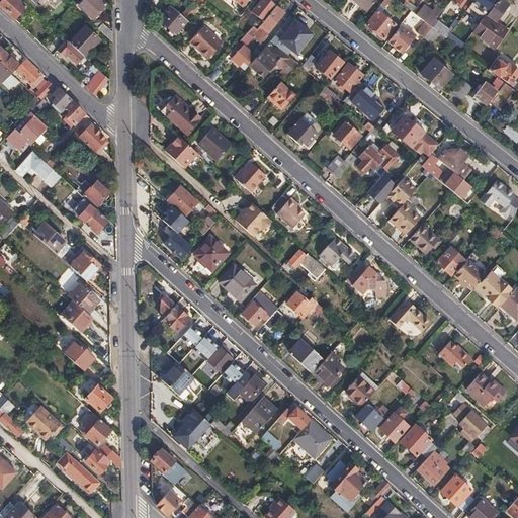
[(14,0),(2,0),(0,2),(0,5),(14,19),(25,6),(20,0),(17,2),(14,0)]
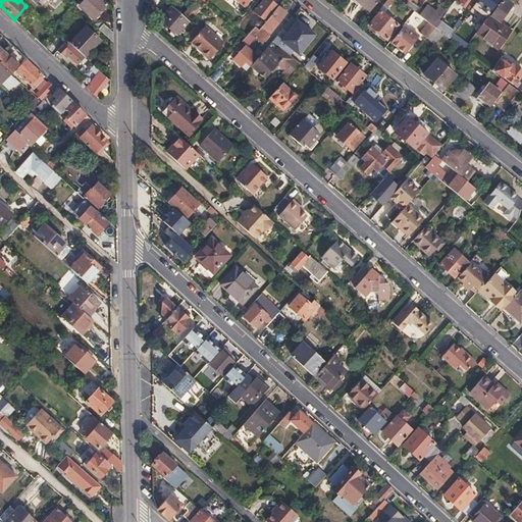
[(100,0),(88,0),(85,3),(90,7),(86,12),(92,18),(105,4),(100,0)]
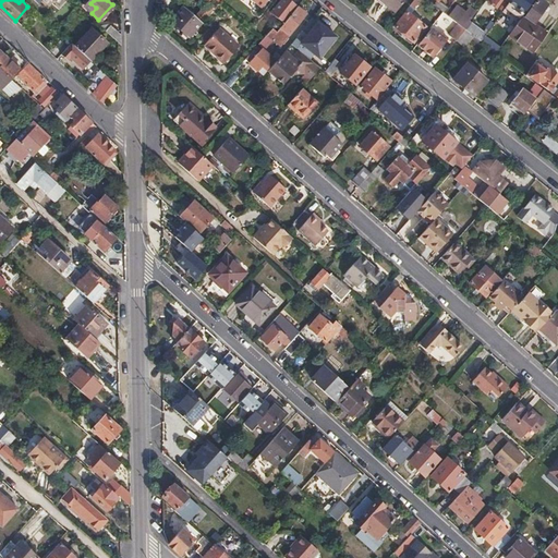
[(214,9),(215,10),(221,2),(222,0),(217,0),(210,8),(206,4),(196,15),(203,21),(214,9)]
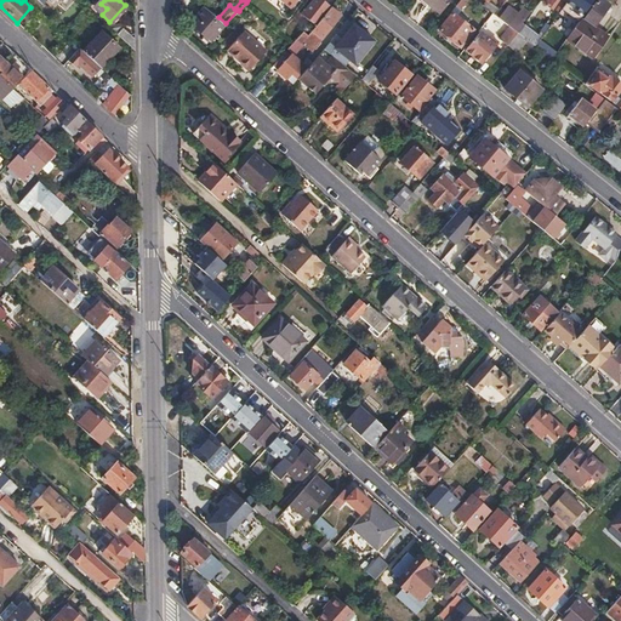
[(317,26),(332,7),(323,0),(314,0),(303,15),(312,22),(317,26)]
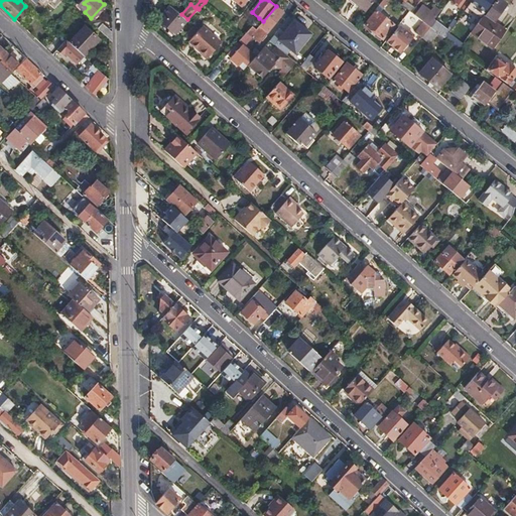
[(353,0),(367,10),(374,0),(353,0)]
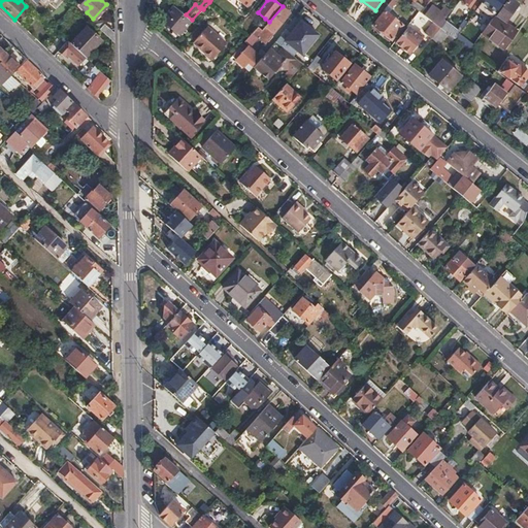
[(483,0),(482,1),(481,3),(495,13),(504,0),(483,0)]
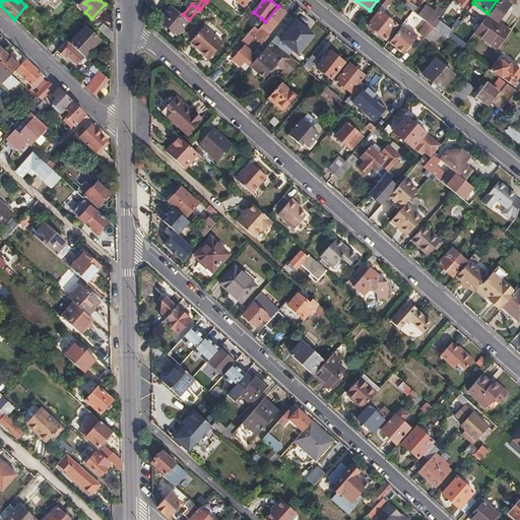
[(486,15),(473,34),(497,50),(509,31),(498,22),(511,4),(505,0),(500,0),(489,16),(486,15)]
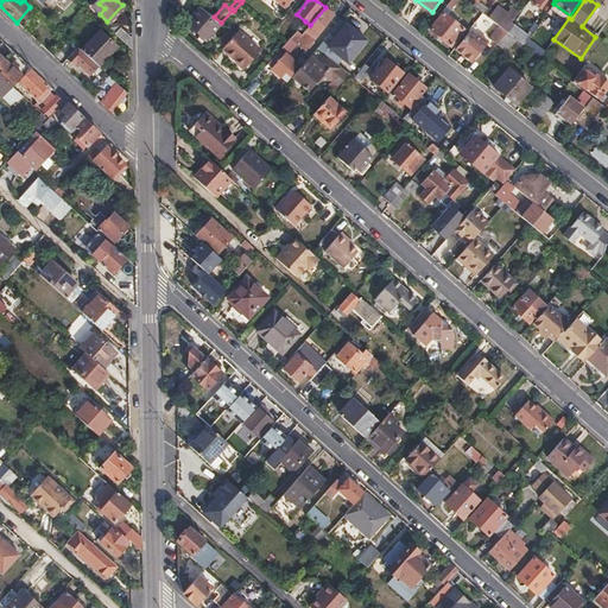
[(221,26),(200,7),(191,18),(194,20),(189,25),(207,43),(221,26)]
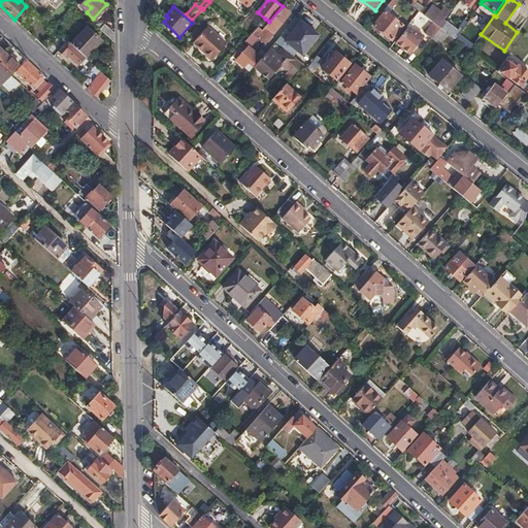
[(258,28),(251,36),(245,42),(250,44),(256,36),(265,43),(291,12),(283,6),(269,22),(267,25),(262,31),(258,28)]
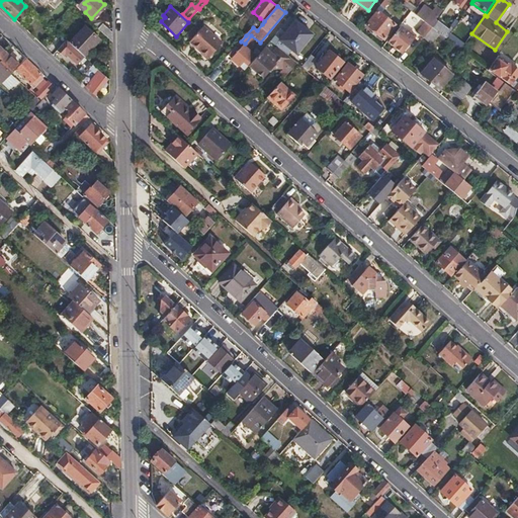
[(416,7),(415,9),(413,13),(426,23),(432,27),(436,22),(435,21),(421,11),(416,7)]
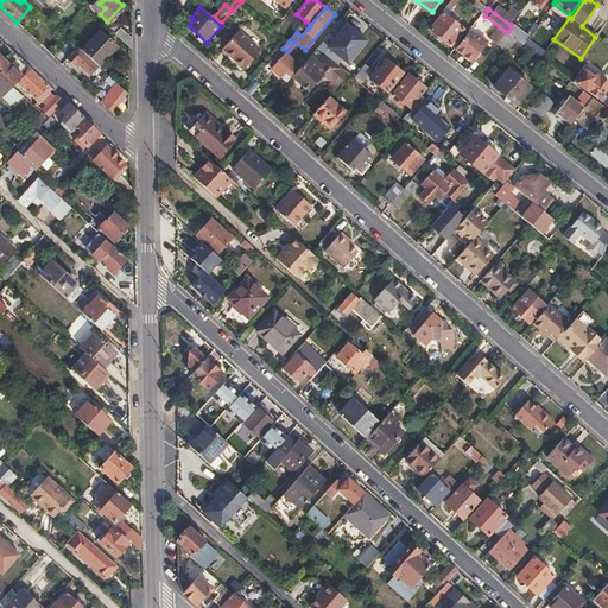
[(498,8),(494,13),(511,25),(513,20),(498,8)]
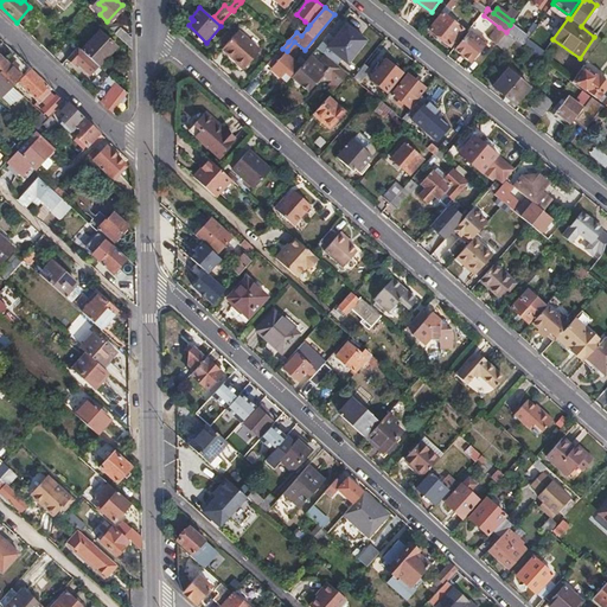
[(454,24),(446,18),(442,14),(429,31),(451,46),(462,30),(454,24)]
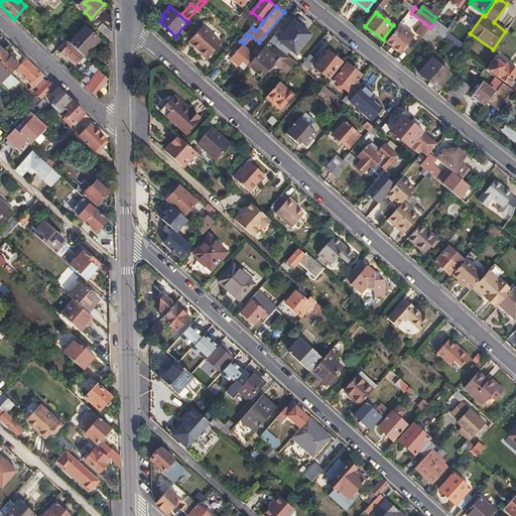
[(381,12),(379,15),(386,20),(388,17),(381,12)]
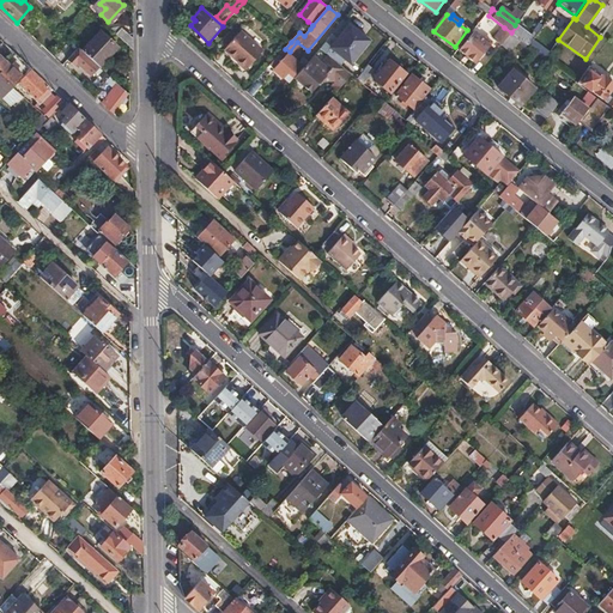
[(344,20),(321,49),(329,56),(337,62),(343,56),(351,64),(368,41),(344,20)]
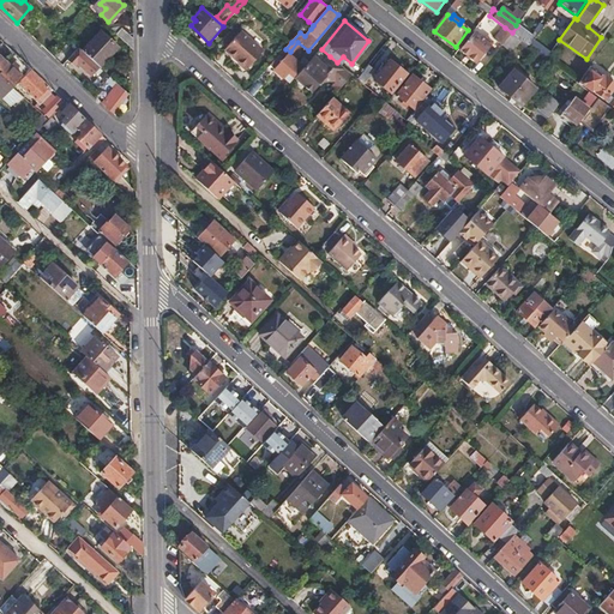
[(306,25),(300,32),(305,36),(311,29),(306,25)]
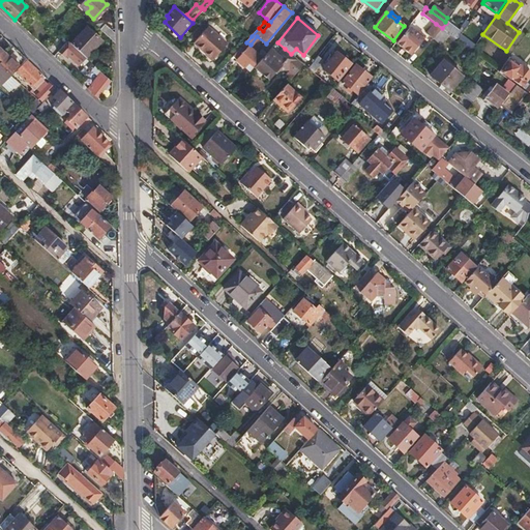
[(442,28),(447,32),(458,39),(460,36),(465,29),(462,27),(460,30),(447,22),(446,23),(442,28)]
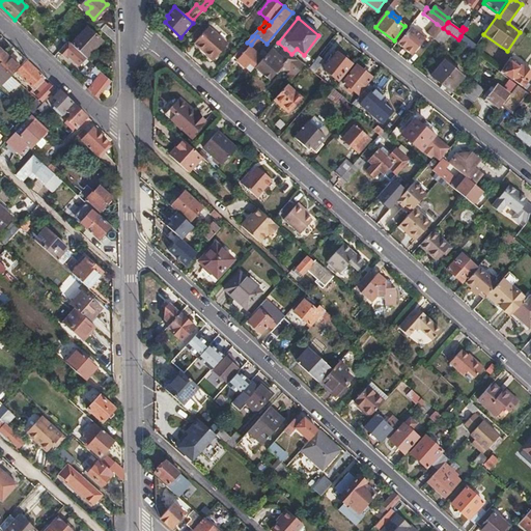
[(105,24),(100,29),(112,39),(115,43),(115,33),(105,24)]
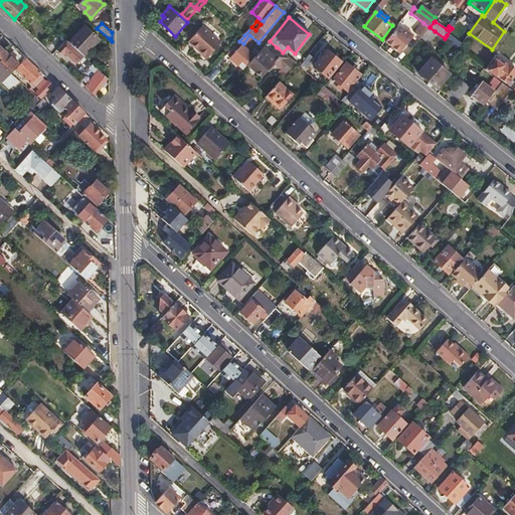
[(414,33),(421,38),(430,27),(423,23),(414,33)]
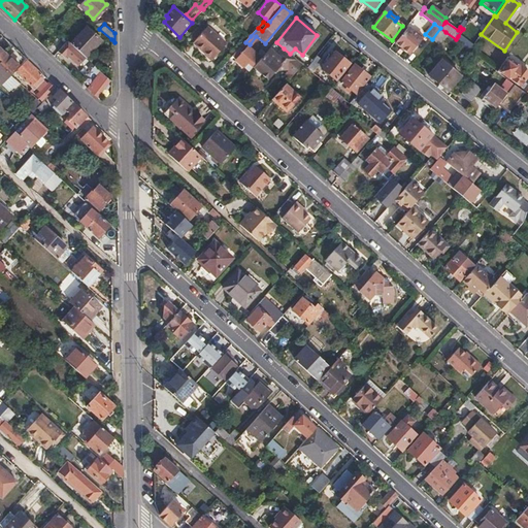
[(87,27),(70,44),(85,58),(100,40),(87,27)]
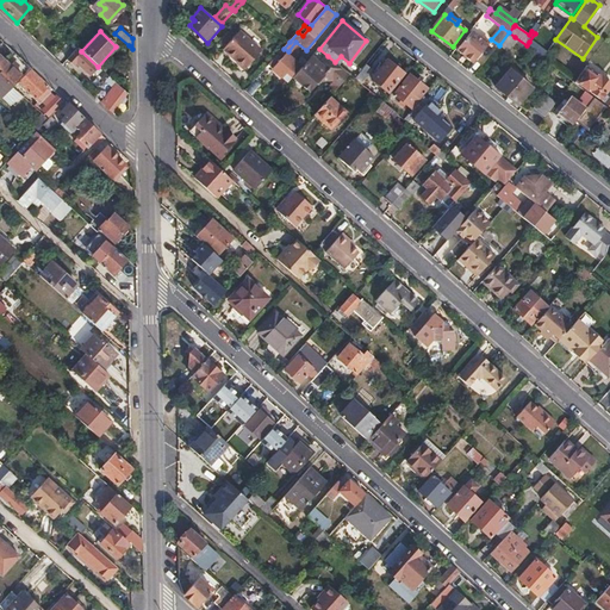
[(241,31),(224,49),(247,69),(263,51),(241,31)]
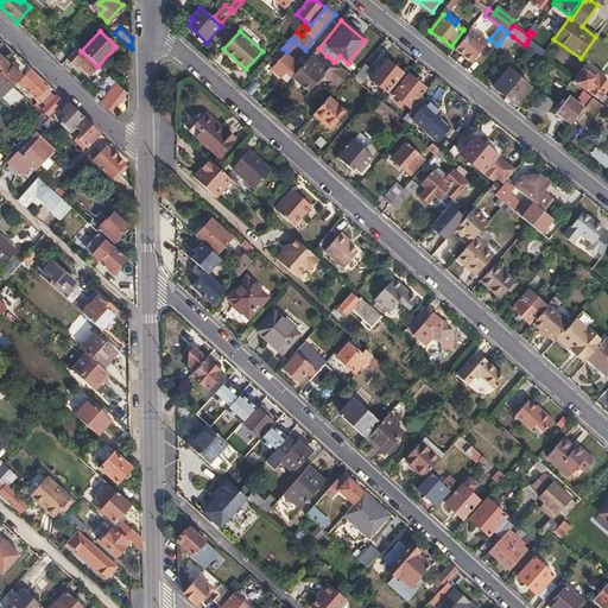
[(456,51),(473,64),(487,46),(485,43),(486,40),(482,38),(480,40),(470,32),(456,51)]
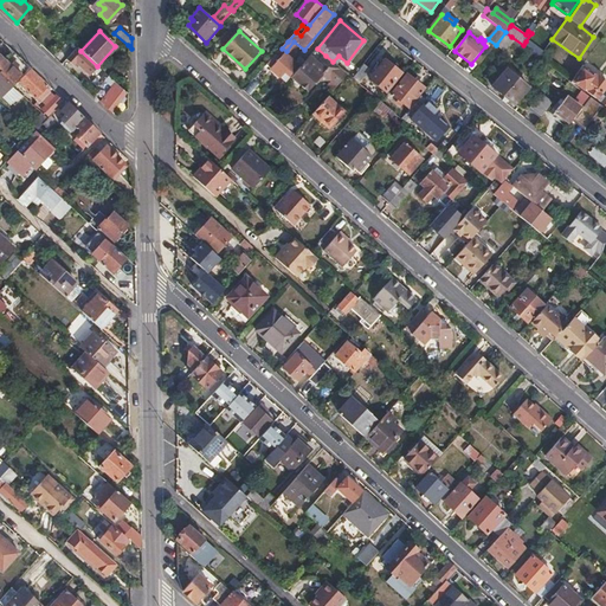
[(505,32),(496,45),(502,49),(511,37),(505,32)]
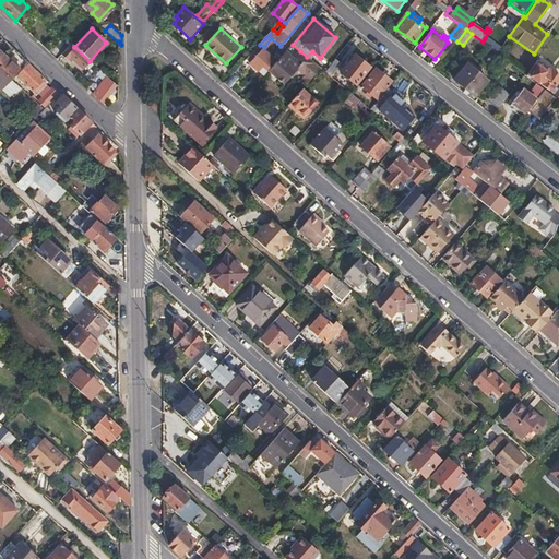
[(485,38),(483,42),(498,54),(500,49),(485,38)]
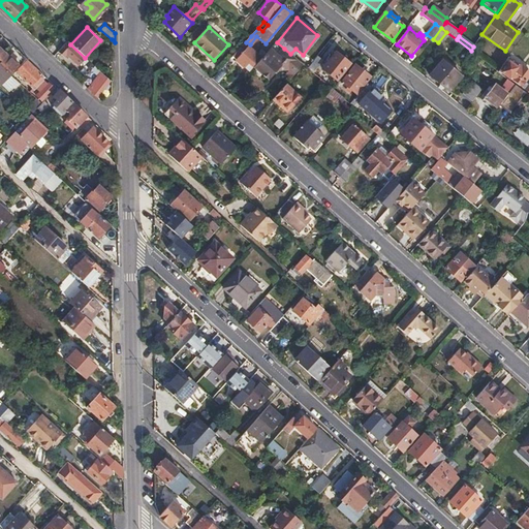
[(85,58),(70,44),(67,41),(58,53),(64,58),(66,55),(79,66),(86,59),(85,58)]
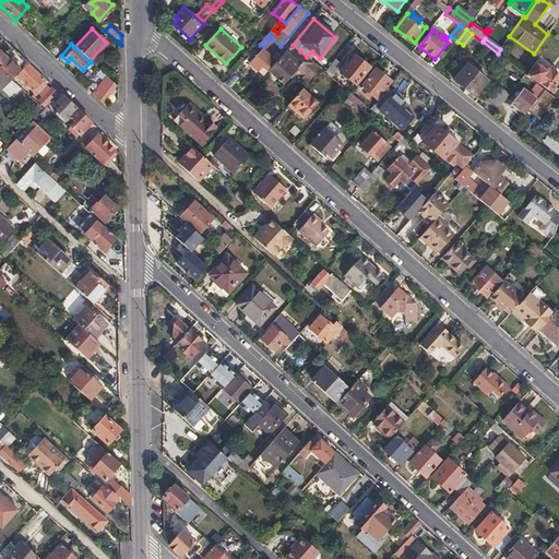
[(0,91),(1,92),(3,91),(8,95),(15,87),(10,82),(12,80),(27,62),(11,47),(2,56),(0,52),(0,91)]
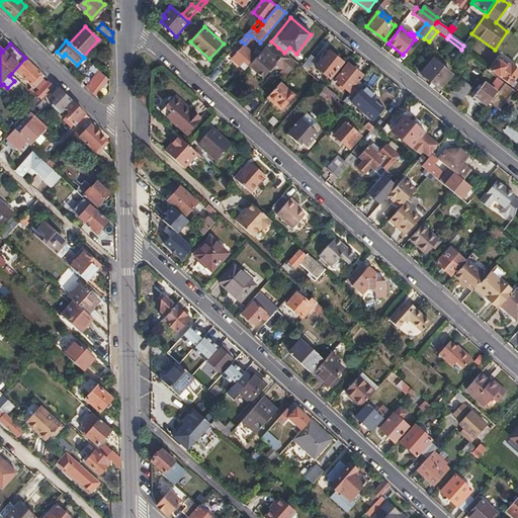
[(236,48),(228,57),(233,62),(239,67),(244,62),(249,67),(257,57),(245,46),(240,51),(236,48)]
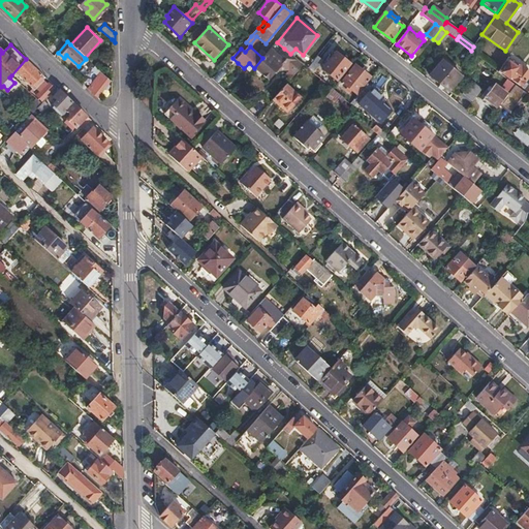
[(290,54),(284,49),(280,53),(277,56),(273,52),(256,69),(268,79),(281,64),(288,71),(285,74),(290,80),(304,64),(290,54)]
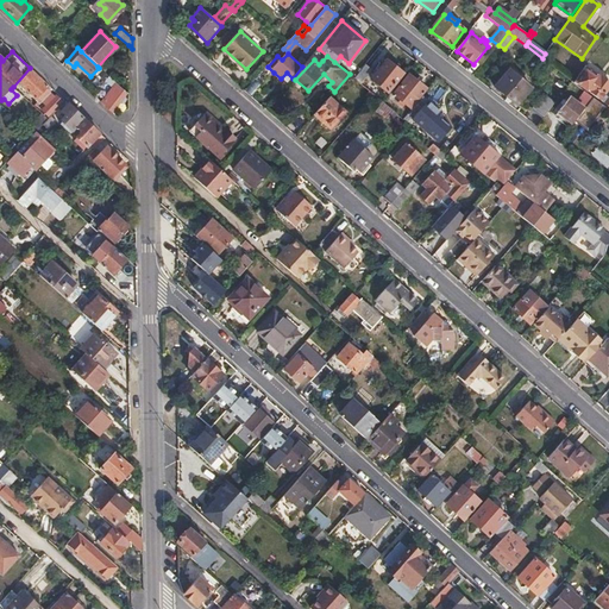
[(387,61),(371,80),(388,93),(403,74),(387,61)]
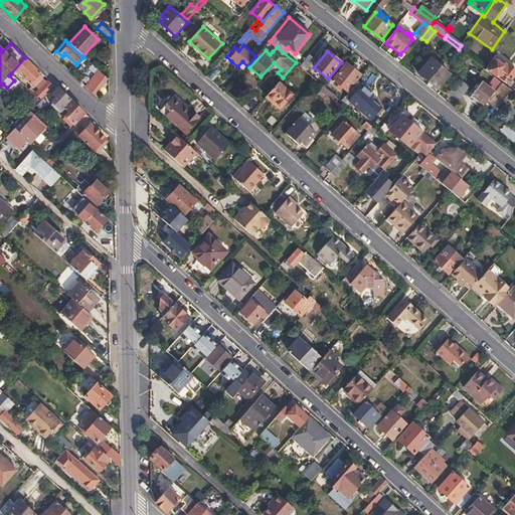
[(308,55),(300,66),(305,70),(313,59),(308,55)]
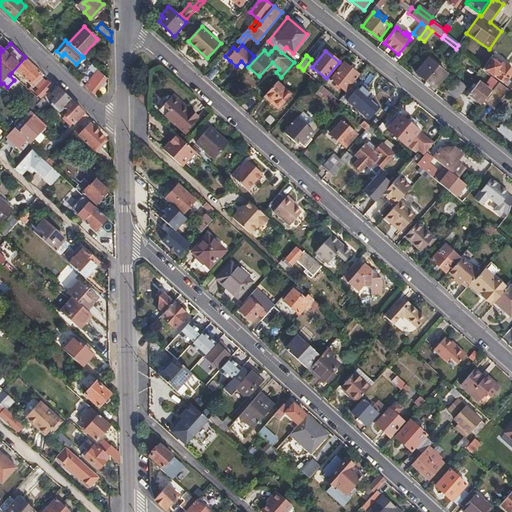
[(41,72),(26,58),(16,70),(30,84),(32,82),(35,85),(42,78),(39,75),(41,72)]
